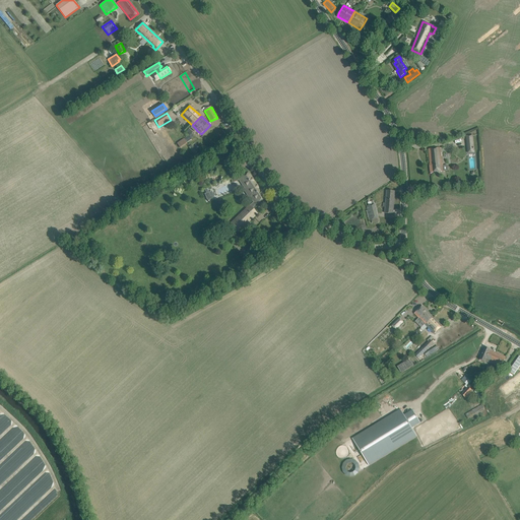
[(192,139),(191,138),(194,136),(192,133),(184,139),(186,143),(192,139)]
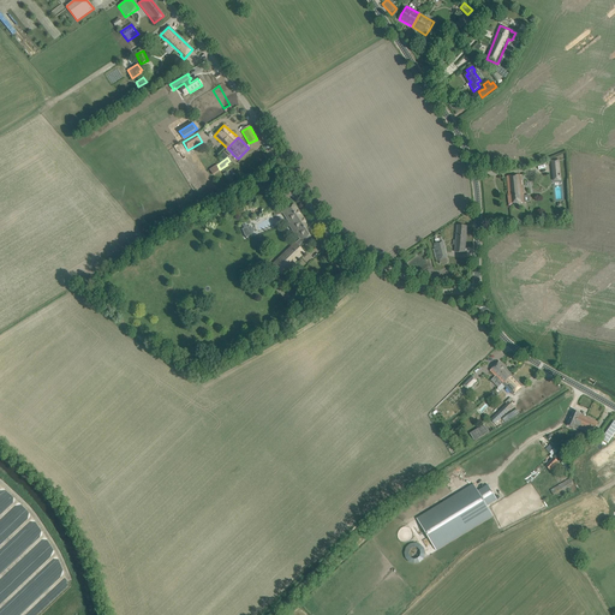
[(559,160),(551,160),(554,181),(561,180),(559,160)]
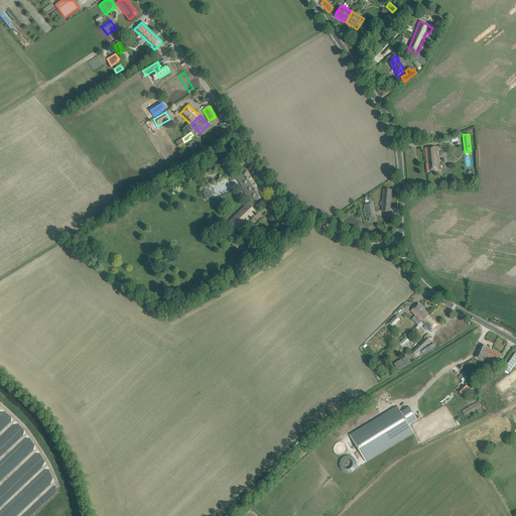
[(427,164),(426,164),(427,171),(432,170),(440,169),(439,164),(438,164),(436,147),(430,148),(425,148),(427,164)]
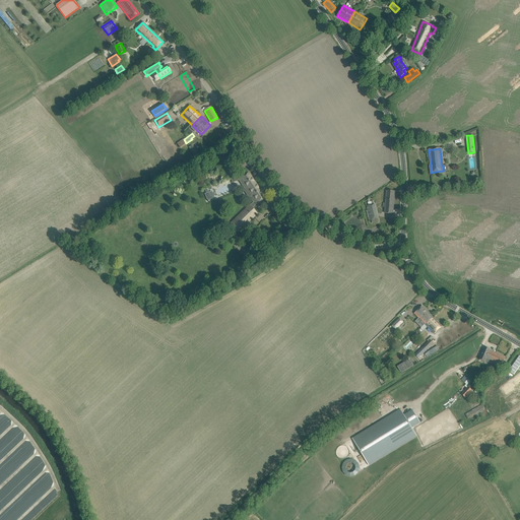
[(253,202),(254,203),(255,205),(255,206),(256,205),(266,199),(249,173),(245,176),(240,179),(238,177),(232,179),(233,183),(239,181),(241,180),(247,189),(245,190),(244,191),(250,199),(251,199),(253,202)]
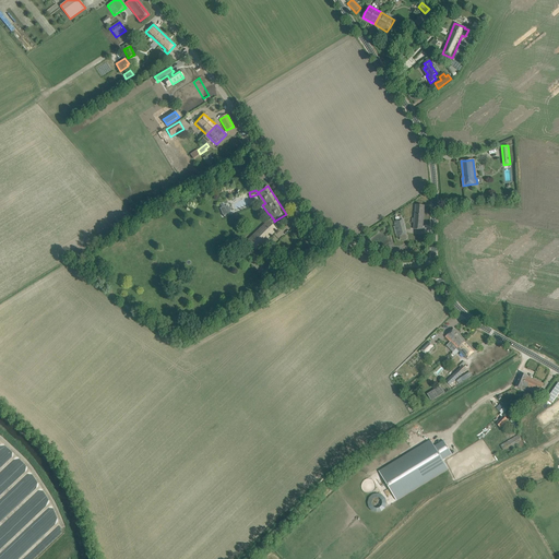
[(415,219),(413,219),(412,224),(415,224),(414,229),(423,230),(425,206),(416,205),(415,219)]
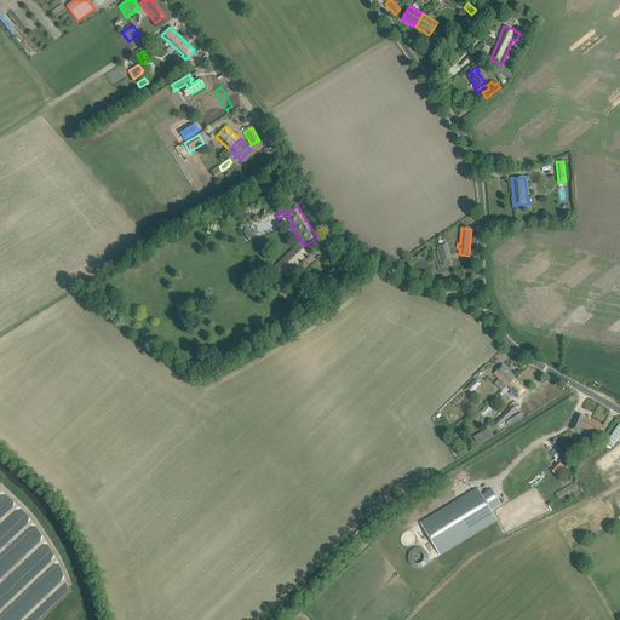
[(453,265),(452,260),(448,244),(438,246),(443,263),(445,268),(453,265)]
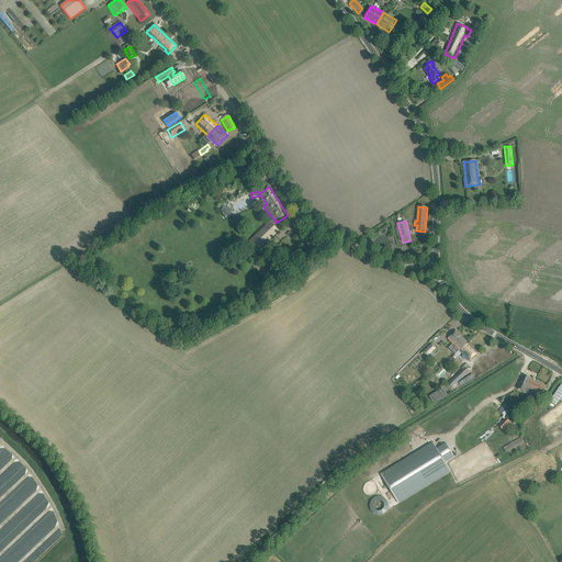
[(254,240),(251,239),(248,243),(257,251),(278,231),(272,226),(271,224),(254,240)]
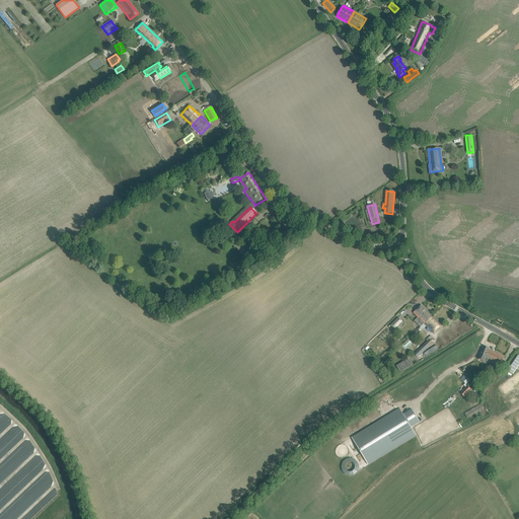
[(433,316),(422,305),(418,309),(414,313),(425,324),(433,316)]
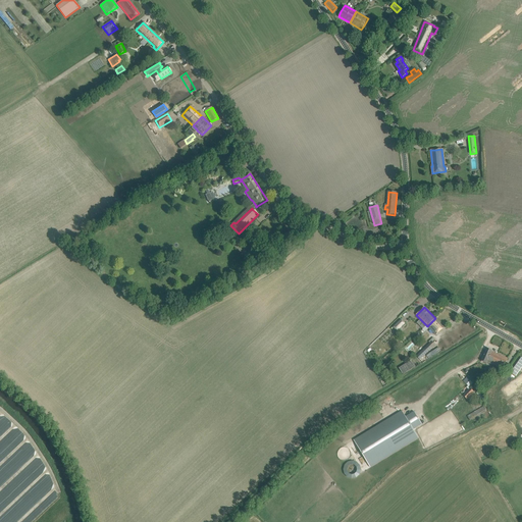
[(438,322),(435,318),(427,326),(436,335),(444,327),(440,324),(439,324),(437,322),(438,322)]
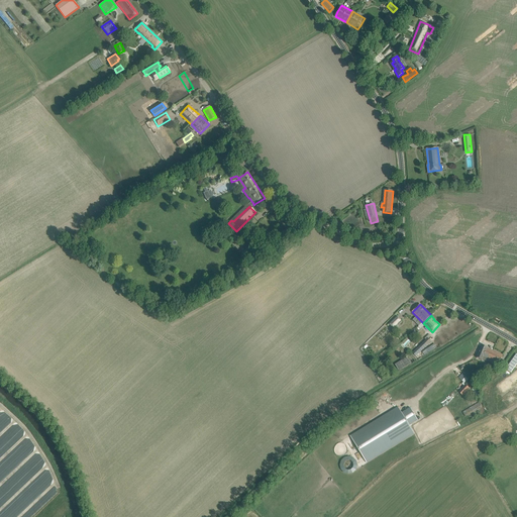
[(398,316),(389,324),(393,328),(394,328),(395,329),(397,326),(396,326),(399,323),(399,324),(402,322),(401,321),(402,321),(398,316)]
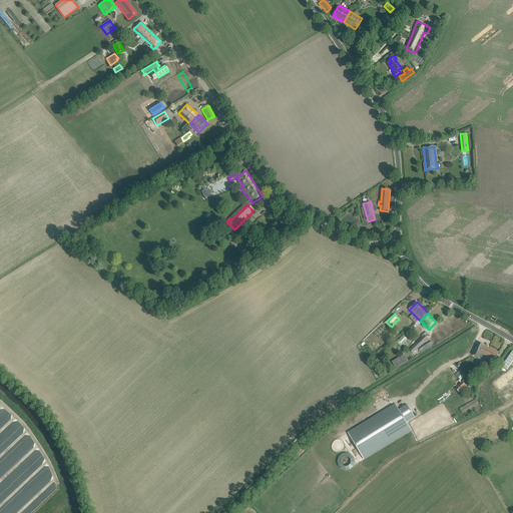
[(428,340),(425,336),(410,350),(413,354),(428,340)]
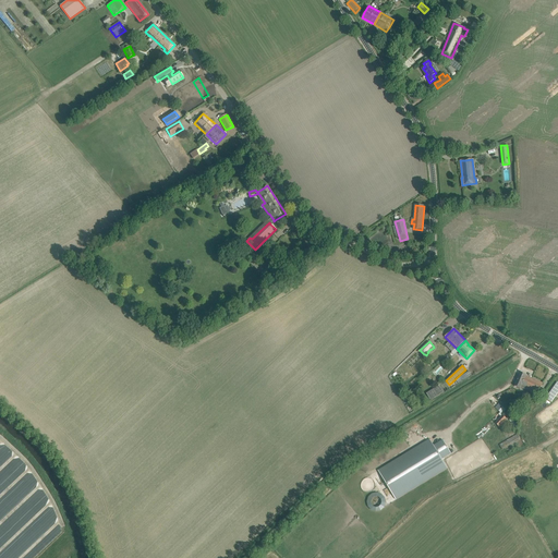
[(469,371),(461,376),(463,380),(471,374),(469,371)]
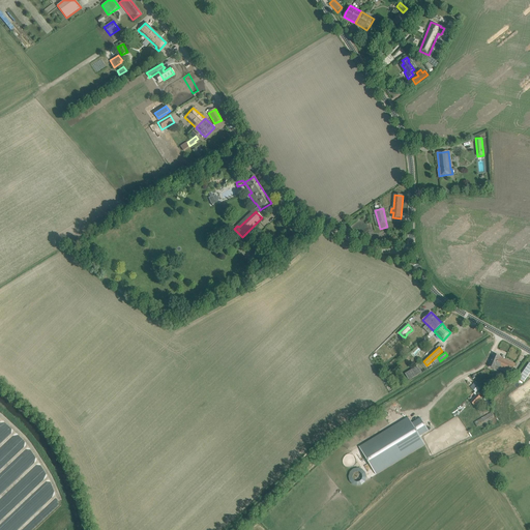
[(516,364),(500,357),(500,356),(495,354),(489,366),(496,370),(496,369),(510,375),(516,364)]
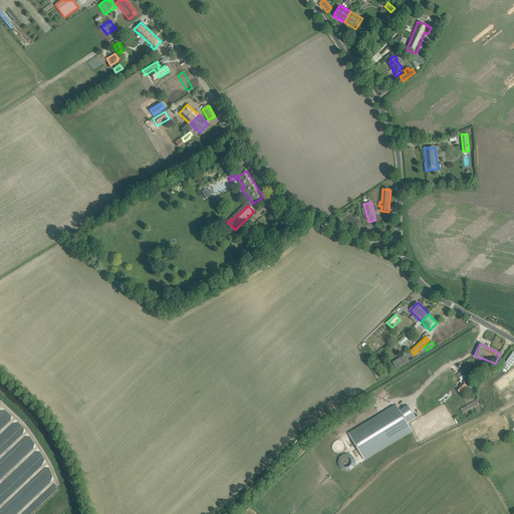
[(405,355),(395,361),(399,367),(409,361),(405,355)]
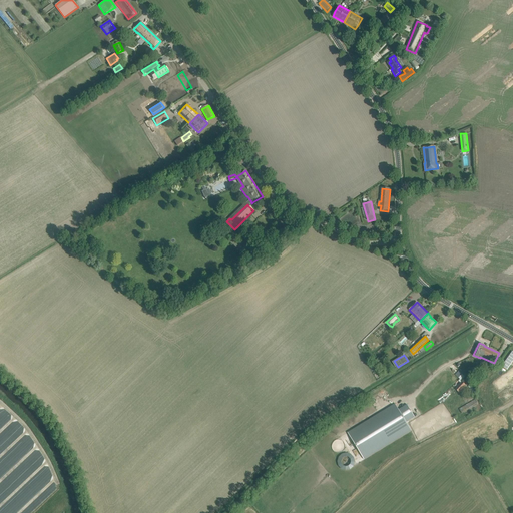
[(512,371),(511,368),(488,385),(494,393),(504,386),(505,388),(512,383),(511,381),(512,379),(512,371)]
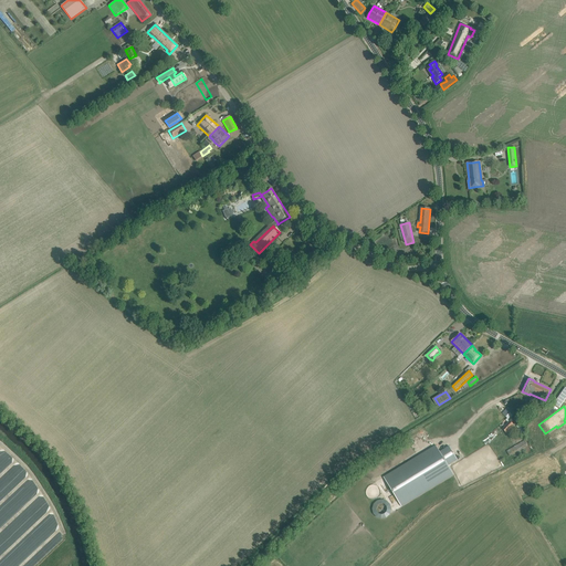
[(506,408),(502,413),(510,420),(514,416),(506,408)]
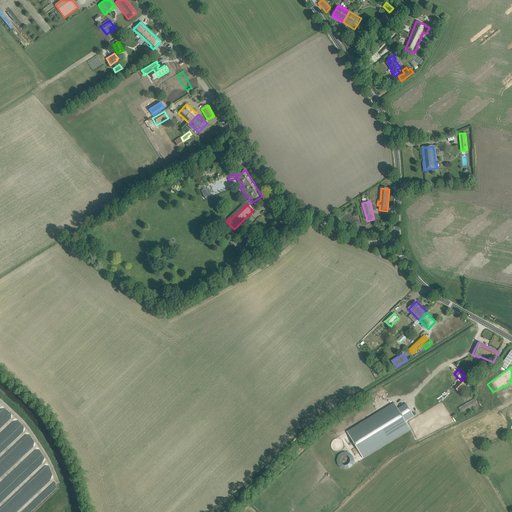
[(454,375),(449,380),(455,387),(460,381),(454,375)]
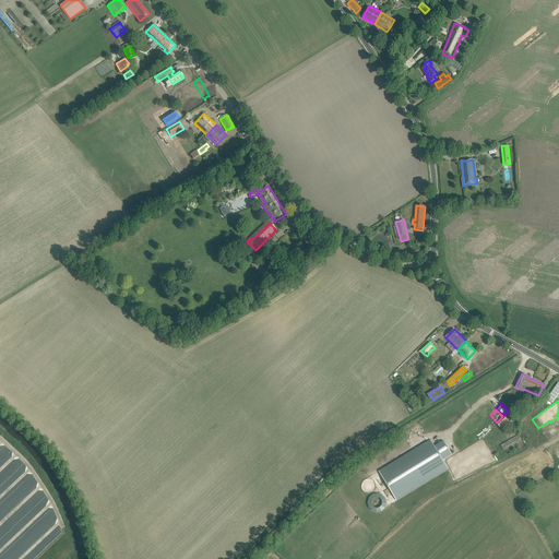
[(508,419),(503,416),(496,424),(500,428),(508,419)]
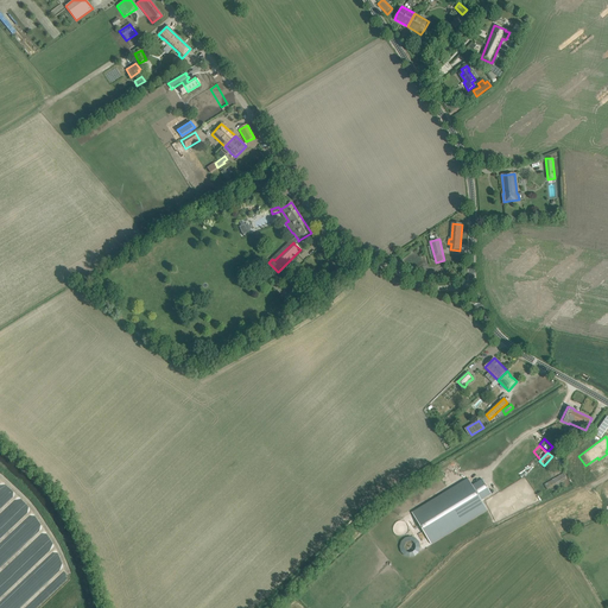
[(597,480),(607,472),(607,462),(607,461),(593,470),(597,480)]
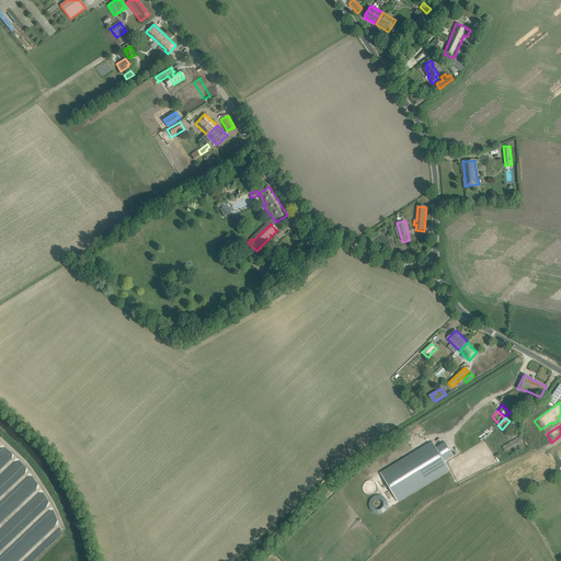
[(523,442),(521,437),(502,447),(505,453),(523,442)]
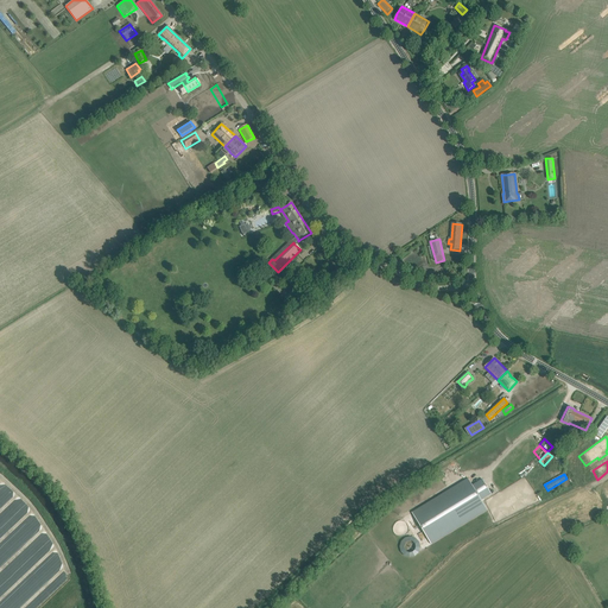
[(468,479),(412,513),(431,545),(488,511),(481,500),(492,494),(482,480),(473,486),(472,485),(468,479)]
